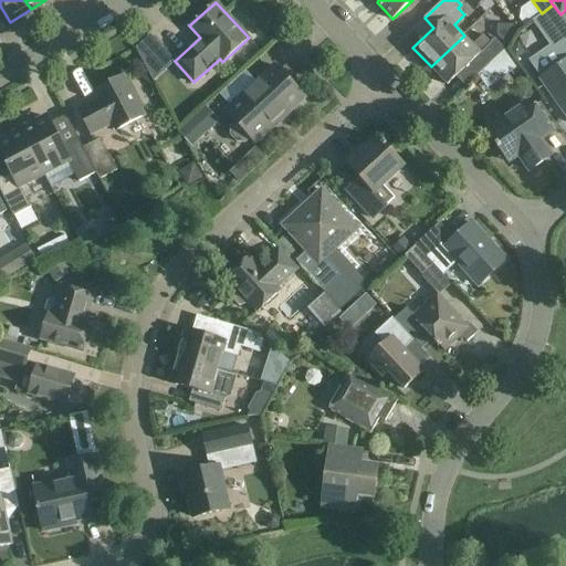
[(565,22),(561,14),(553,4),(542,13),(535,18),(565,61),(541,79),(565,113),(565,22)]
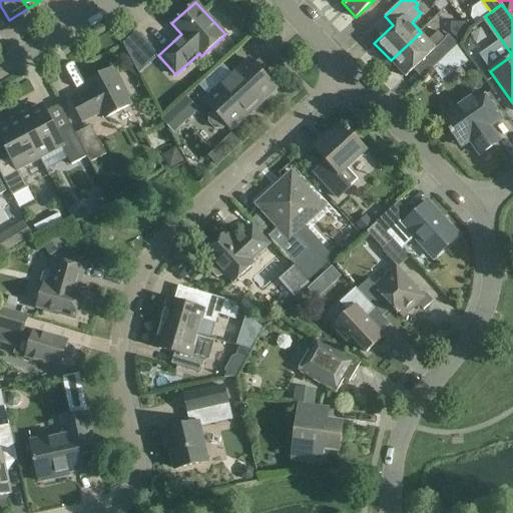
[(421,32),(391,60),(405,76),(425,58),(435,68),(446,57),(458,46),(448,35),(445,38),(438,31),(428,40),(421,32)]
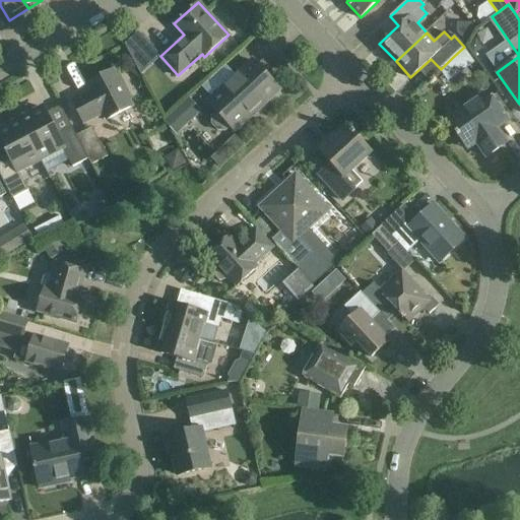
[(142,35),(128,48),(136,63),(153,47),(142,35)]
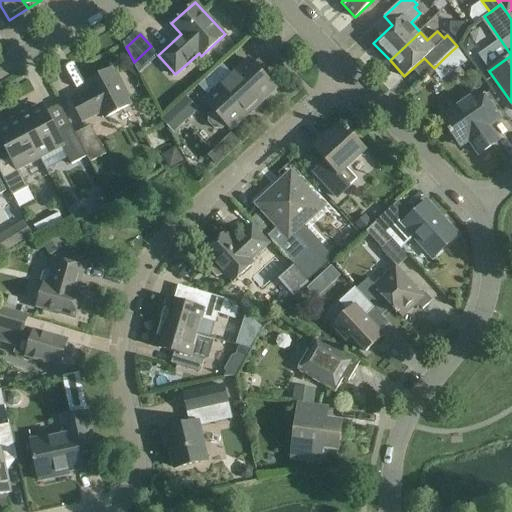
[(457,46),(445,57),(455,71),(468,62),(457,46)]
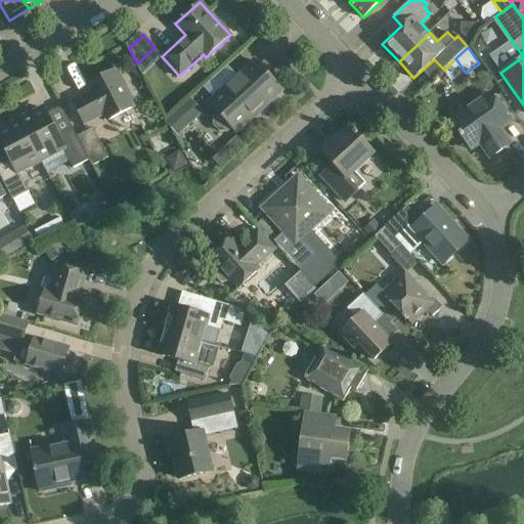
[(209,101),(219,113),(213,119),(213,125),(220,133),(227,133),(233,128),(236,132),(281,90),(254,60),(209,101)]
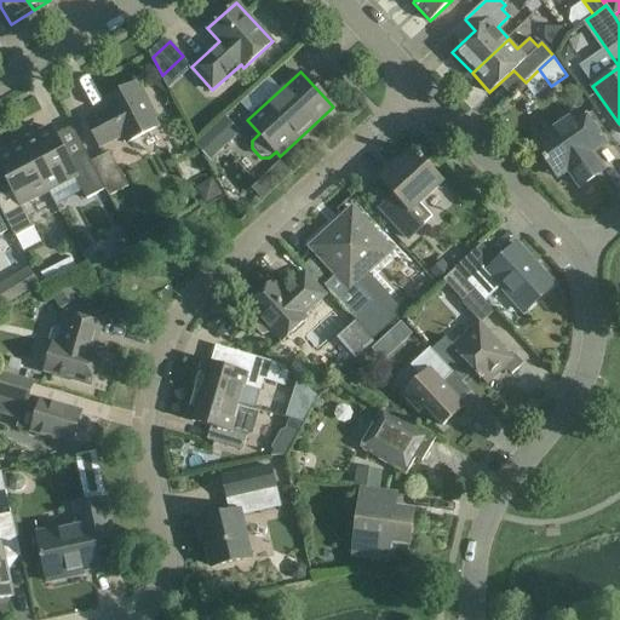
[(124,133),(127,142),(158,126),(135,84),(104,98),(109,108),(86,120),(99,145),(124,133)]
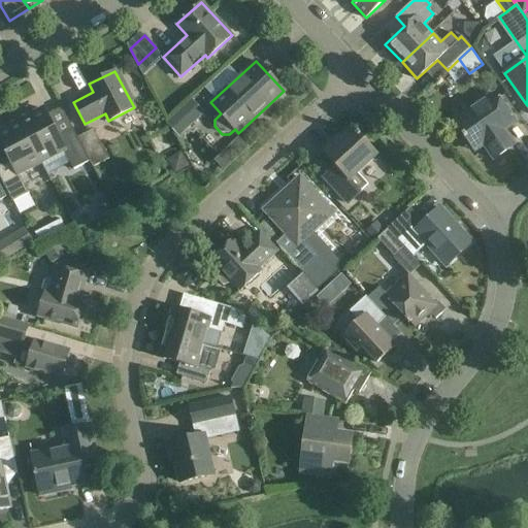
[(484,144),(494,159),(509,147),(499,132),(500,125),(512,118),(495,93),(454,122),(474,151),(484,144)]
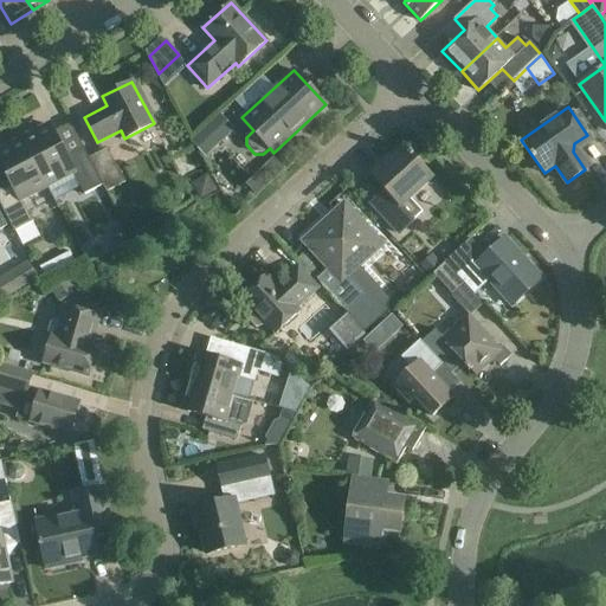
[(107,191),(89,158),(83,147),(66,155),(50,124),(21,139),(46,185),(72,171),(84,194),(102,184),(107,191)]
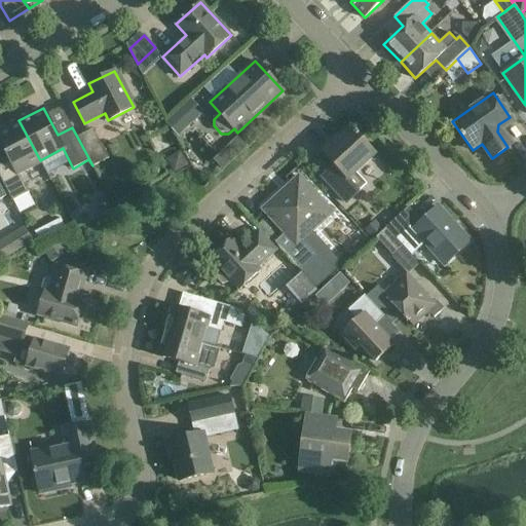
[(0,141),(10,160),(0,164),(0,177),(12,200),(28,192),(17,173),(40,160),(19,120),(0,129),(0,141)]
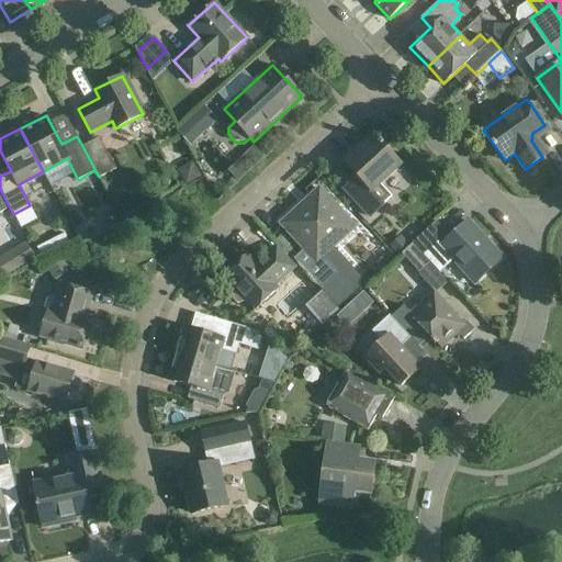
[(357,177),(345,189),(370,216),(392,197),(380,183),(401,165),(374,136),(345,164),(357,177)]
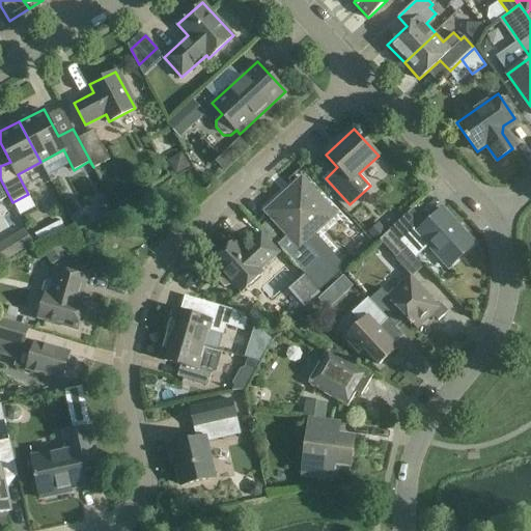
[(78,138),(93,167),(109,159),(93,130),(78,138)]
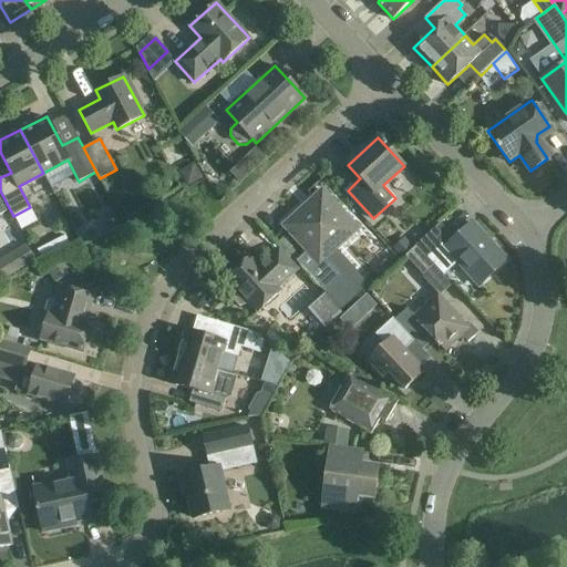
[(341,275),(337,269),(352,256),(353,255),(353,253),(353,251),(353,249),(352,247),(346,240),(358,228),(322,189),(282,225),(307,251),(296,260),(323,291),(341,275)]
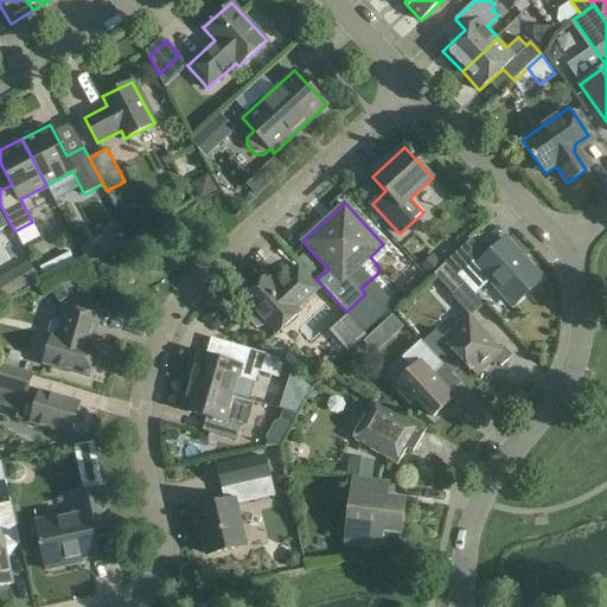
[(471,238),(445,262),(458,275),(465,283),(467,286),(483,272),(512,305),(542,278),(505,238),(486,256),(471,238)]
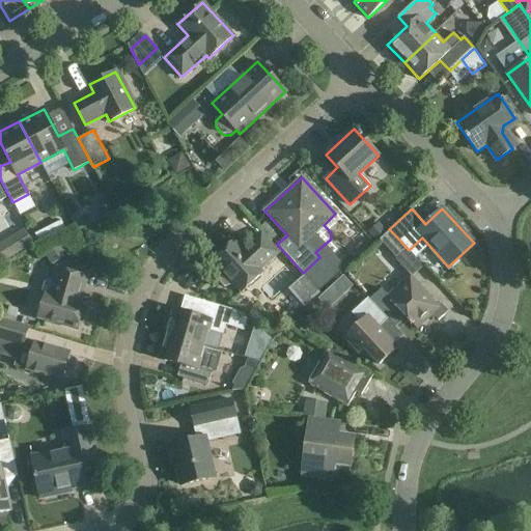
[(379,239),(386,232),(378,224),(368,232),(376,242),(379,239)]
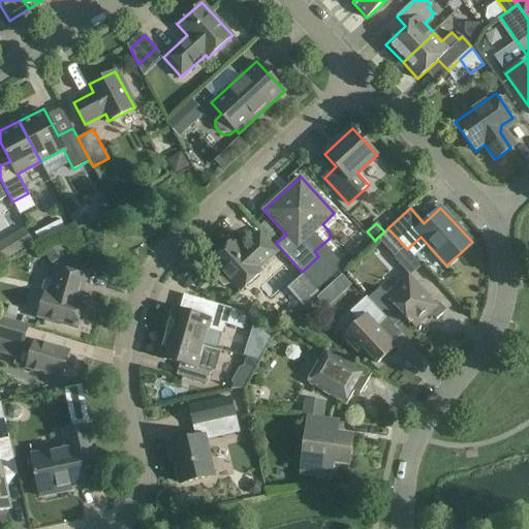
[(38,246),(64,232),(60,224),(34,238),(38,246)]
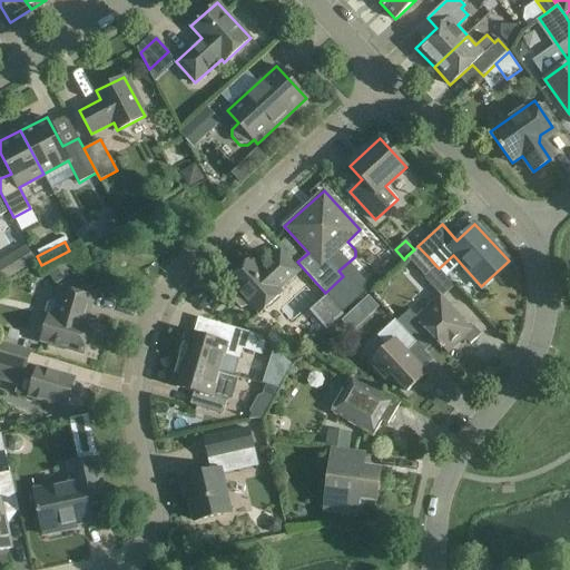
[(425,277),(436,266),(430,258),(418,246),(414,249),(406,256),(425,277)]
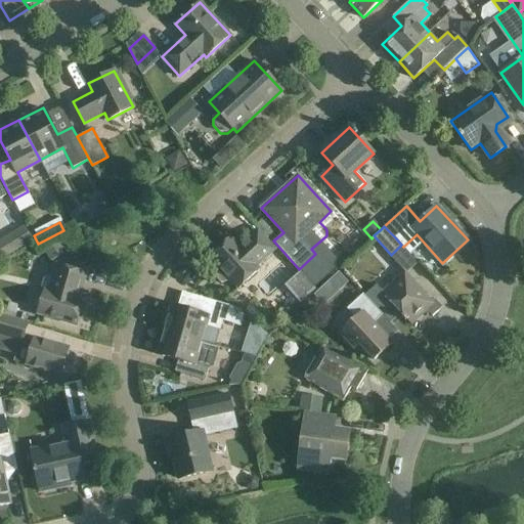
[(0,262),(33,243),(24,227),(0,241),(0,262)]
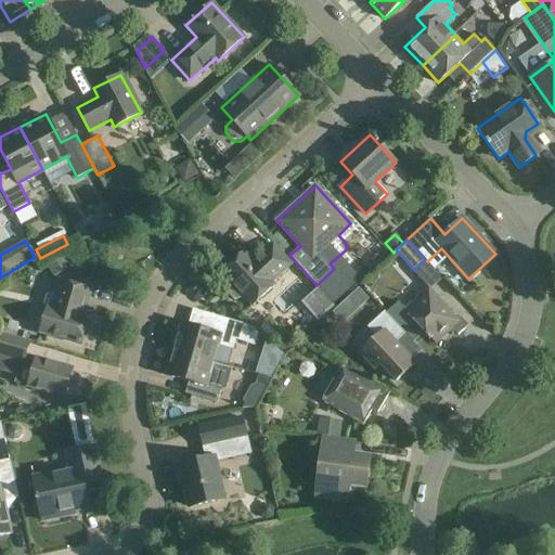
[(272,282),(292,263),(273,243),(253,261),(244,250),(221,272),(234,285),(230,289),(229,295),(234,301),(240,300),(244,297),(252,306),(274,284),(272,282)]
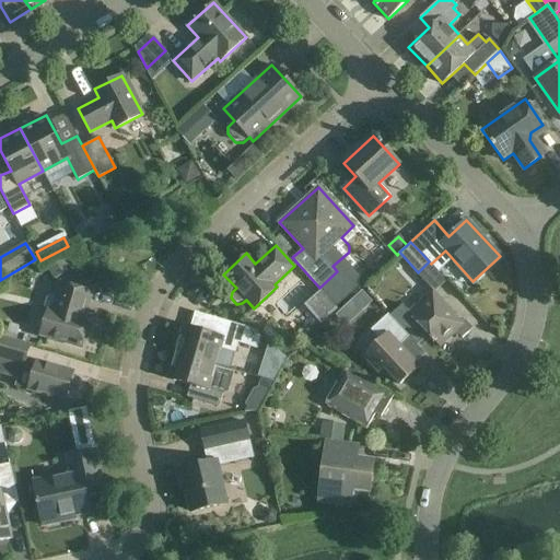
[(67,247),(43,264),(54,281),(79,265),(67,247)]
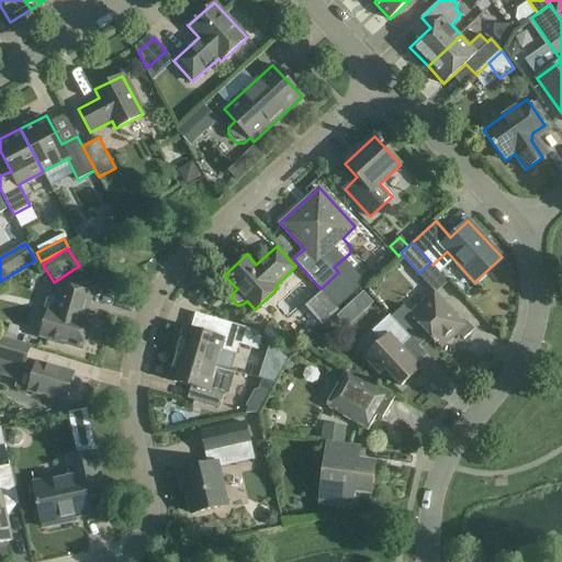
[(47,313),(41,336),(81,348),(88,323),(83,322),(91,293),(60,284),(56,299),(52,298),(47,299),(44,311),(46,313),(47,313)]
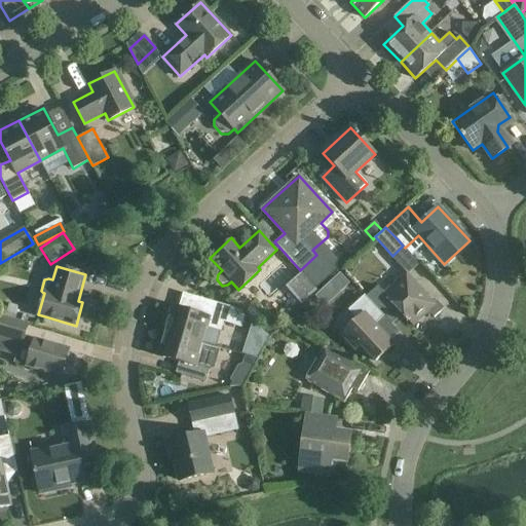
[(444,308),(437,300),(434,303),(406,272),(383,294),(413,326),(428,311),(434,317),(444,308)]
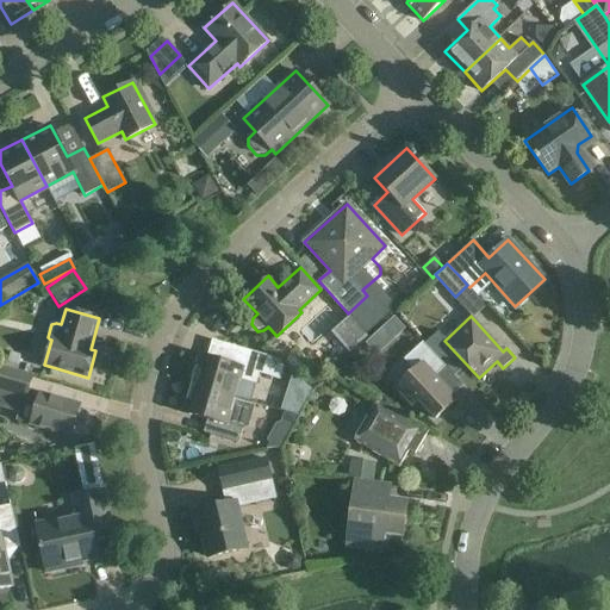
[(354,324),(337,341),(350,355),(368,340),(354,324)]
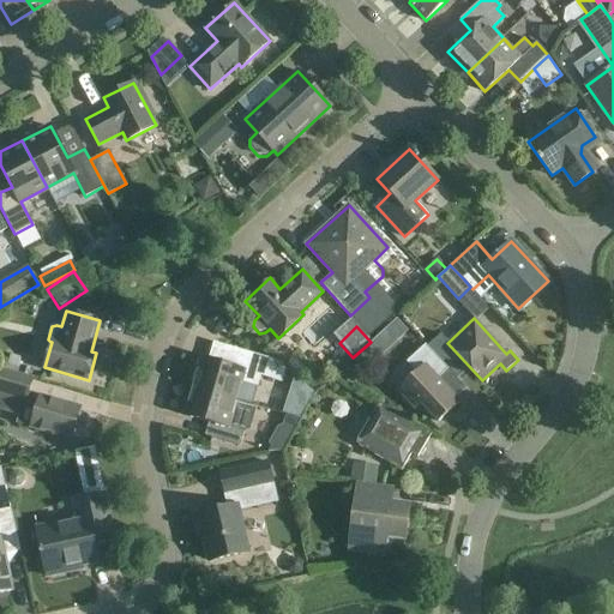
[(417,373),(398,390),(415,408),(421,402),(438,421),(458,402),(437,379),(449,368),(425,344),(407,362),(417,373)]
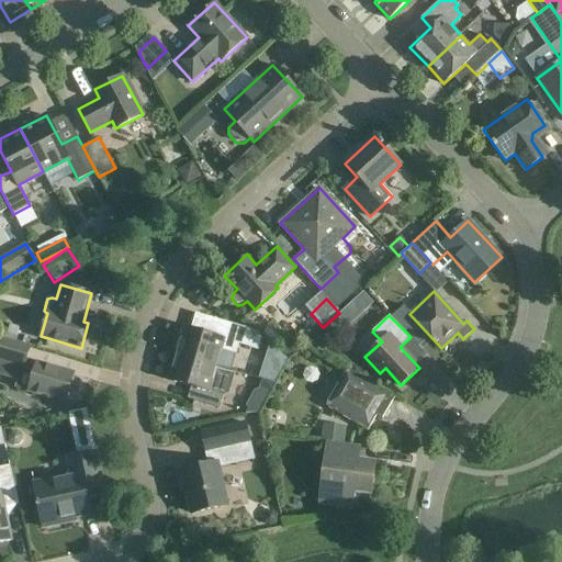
[(177,355),(215,366),(221,348),(235,352),(238,343),(248,346),(254,329),(216,318),(212,335),(186,327),(177,355)]
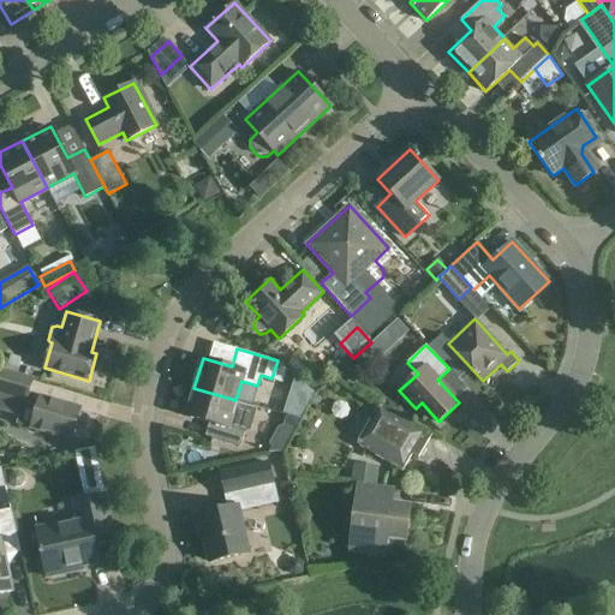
[(31,428),(71,440),(72,437),(79,440),(87,436),(90,422),(87,416),(79,413),(81,408),(29,393),(33,378),(0,370),(0,392),(25,400),(23,406),(36,410),(31,428)]
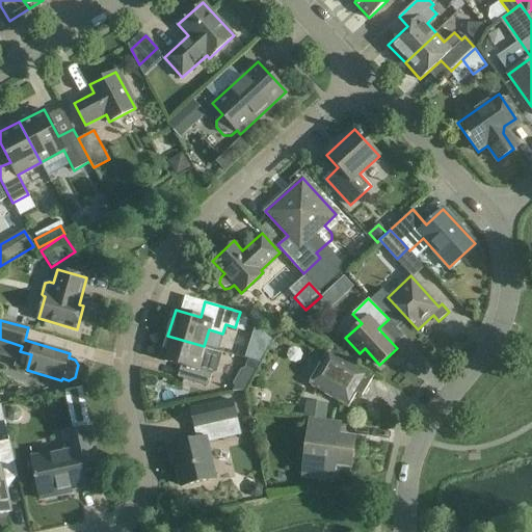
[(208,386),(211,374),(216,375),(221,354),(219,354),(219,351),(204,347),(204,346),(167,336),(161,360),(186,367),(183,378),(208,386)]
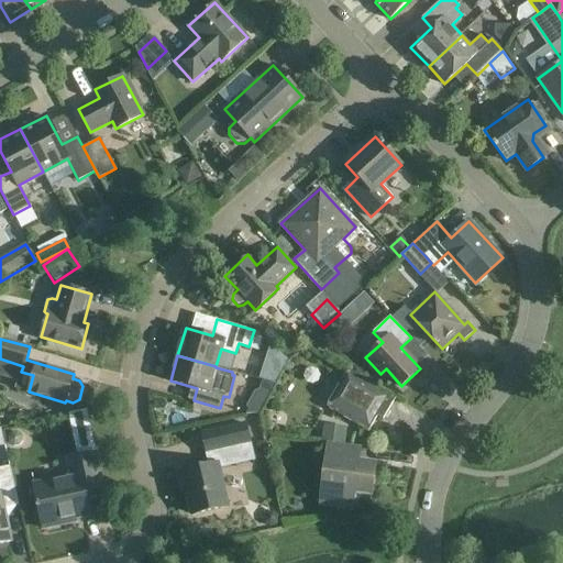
[(383,418),(396,397),(349,368),(326,406),(367,431),(377,415),(383,418)]
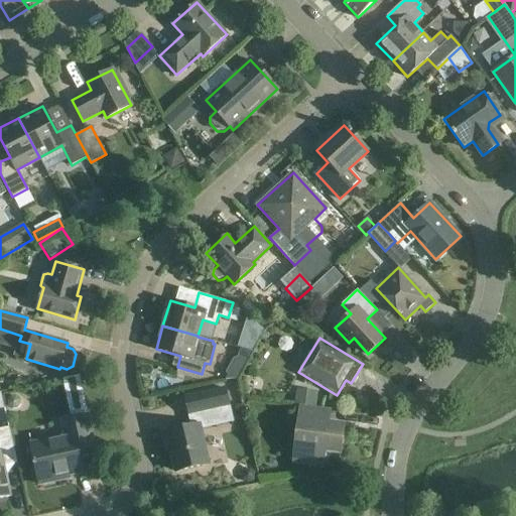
[(241,339),(238,347),(253,352),(257,344),(241,339)]
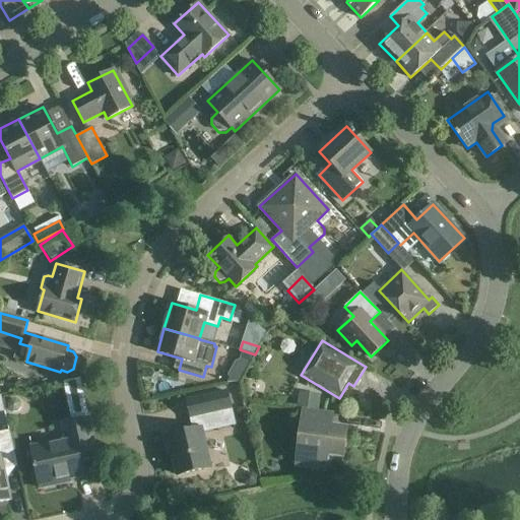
[(239,383),(254,356),(244,352),(239,362),(236,362),(229,376),(229,380),(226,383),(239,383)]
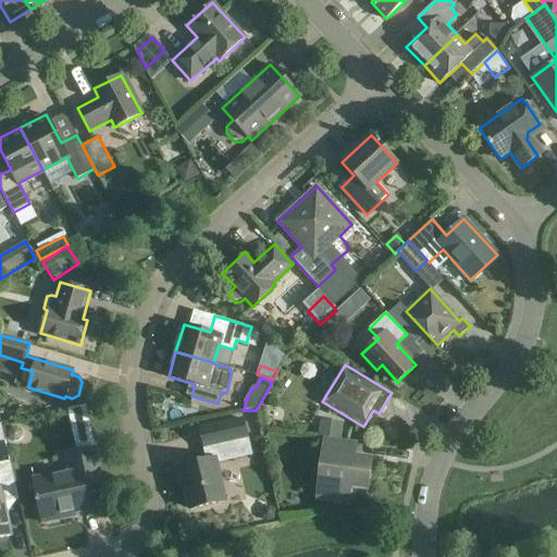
[(244,419),(198,429),(203,452),(248,441),(244,419)]
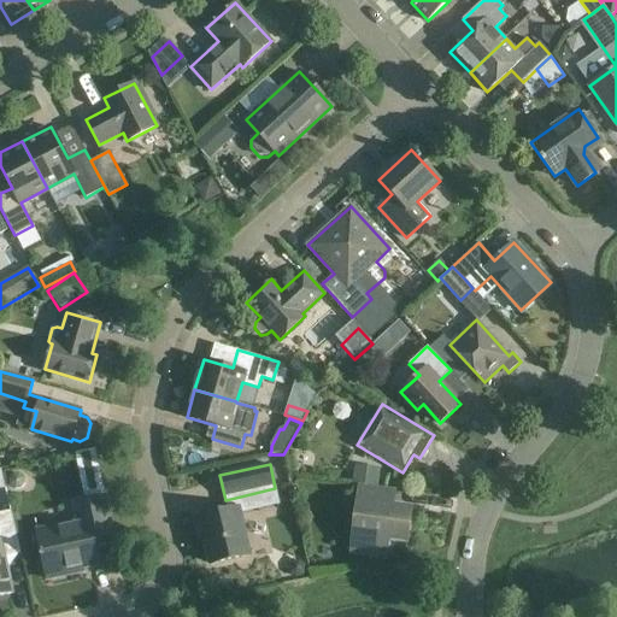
[(354,465),(352,482),(378,486),(380,469),(354,465)]
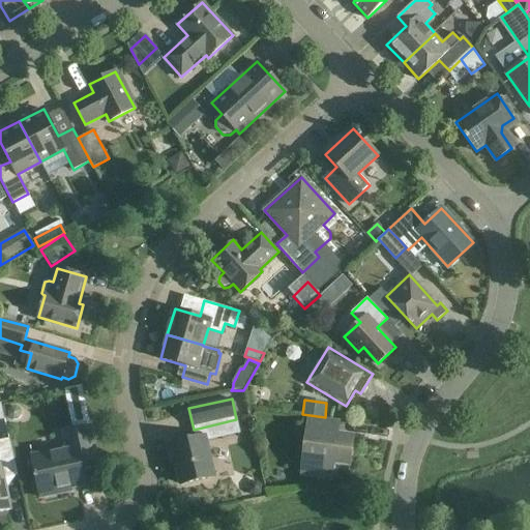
[(333,419),(310,416),(301,477),(330,481),(332,464),(349,466),(352,436),(331,434),(333,419)]
